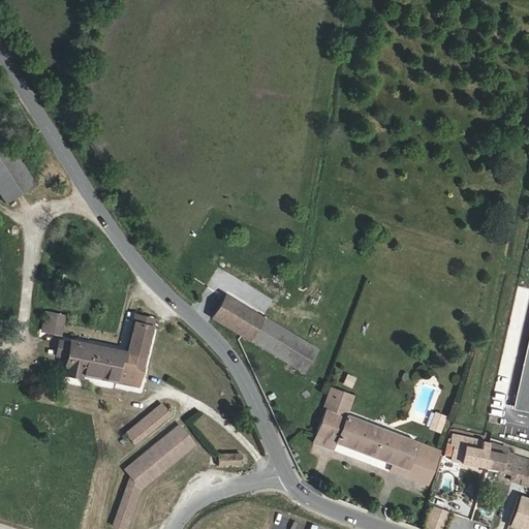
[(0,132),(0,194),(5,204),(34,184),(0,132)]
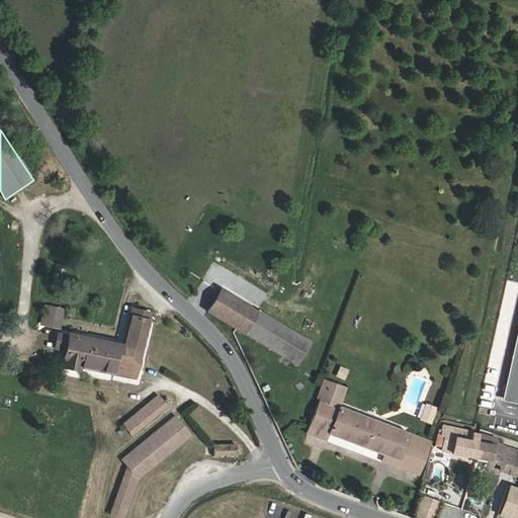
[(206,312),(258,343),(273,319),(260,311),(258,313),(221,289),(206,312)]
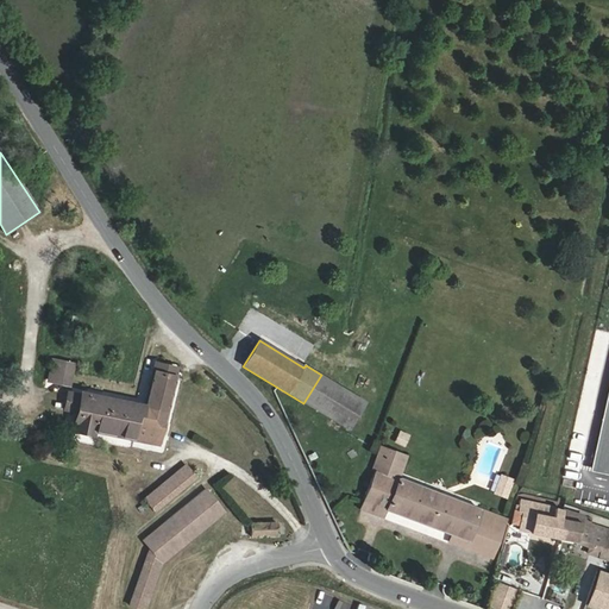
[(69,382),(73,364),(55,359),(51,378),(69,382)]
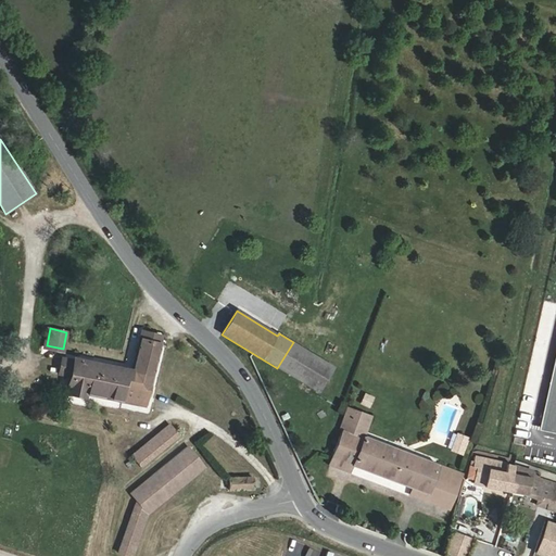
[(144,406),(161,343),(151,340),(152,332),(143,329),(133,371),(129,371),(123,402),(144,406)]
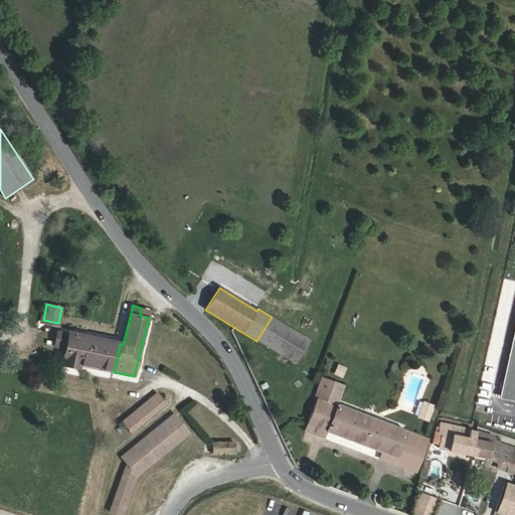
[(272,317),(256,341),(294,365),(310,340),(272,317)]
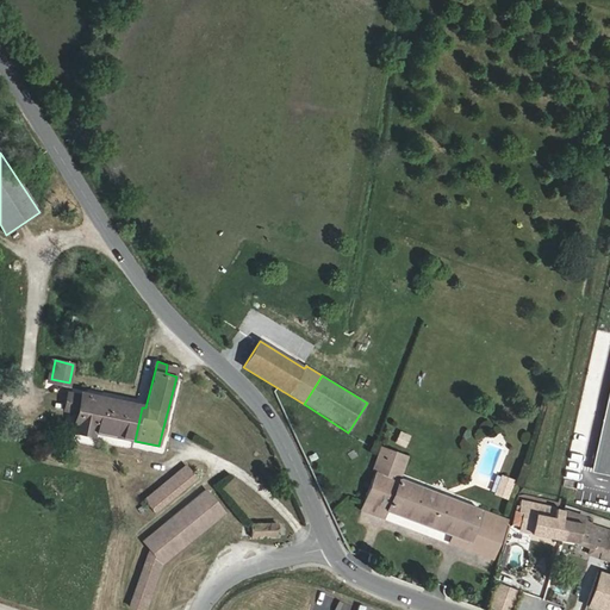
[(80,406),(83,394),(73,392),(70,404),(80,406)]
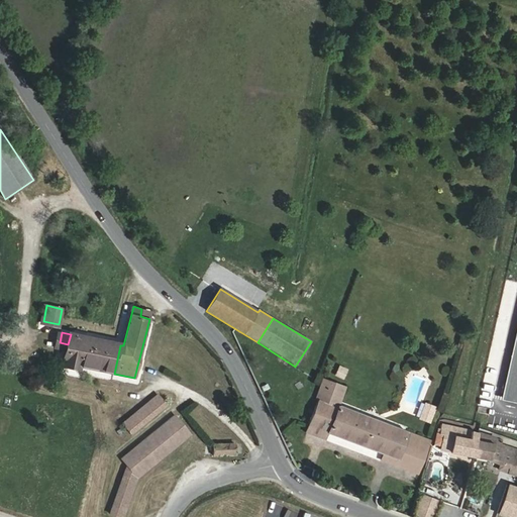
[(114,374),(120,345),(71,334),(68,344),(63,368),(80,371),(81,366),(114,374)]
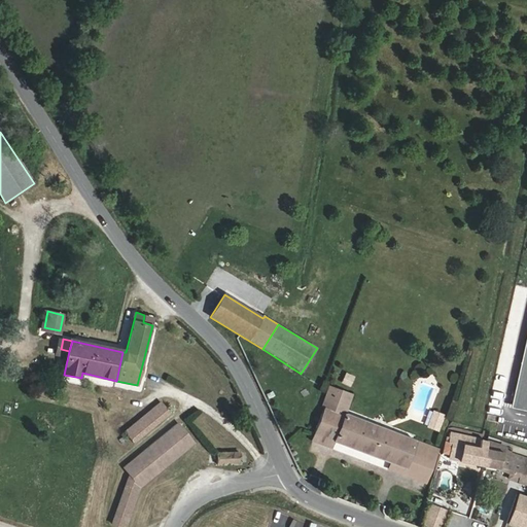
[(526,349),(515,405),(526,407),(526,349)]
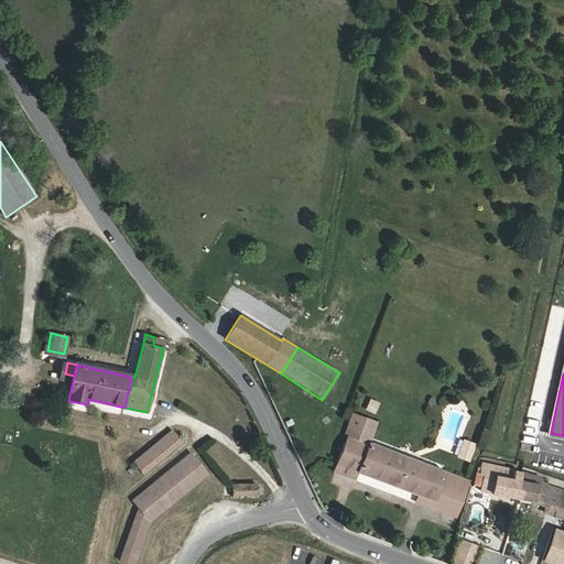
[(351,440),(360,418),(351,414),(343,436),(346,437),(351,440)]
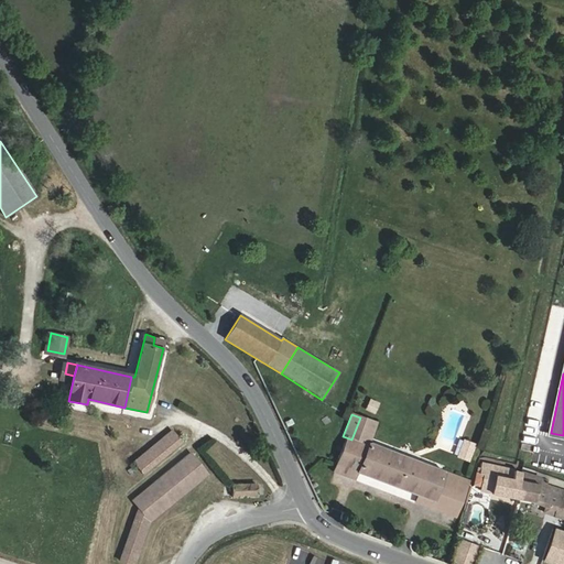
[(443,472),(369,443),(368,446),(360,443),(368,421),(360,418),(351,440),(346,437),(336,463),(358,472),(419,494),(457,508),(468,484),(442,474),(443,472)]
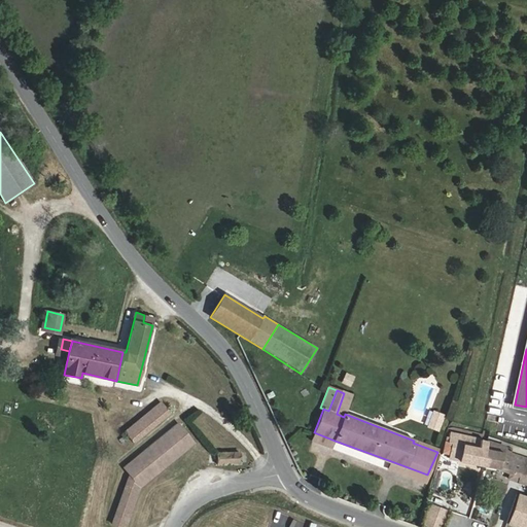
[(344,417),(345,414),(352,396),(344,393),(337,414),(344,417)]
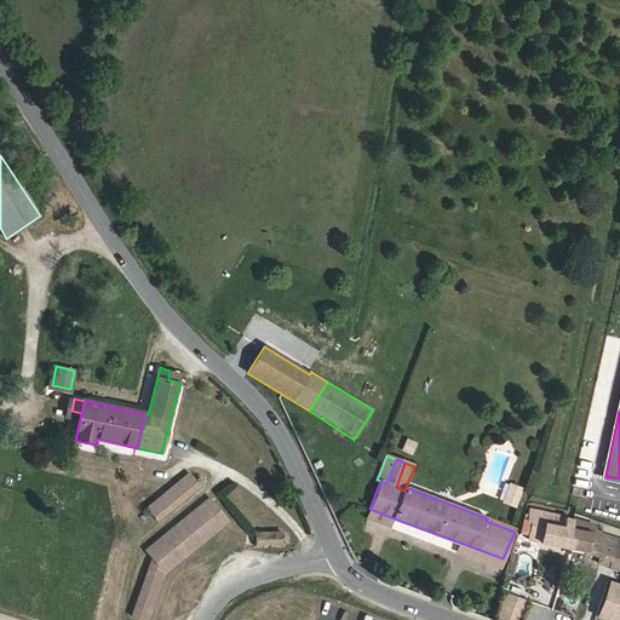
[(189,475),(147,511),(158,523),(200,487),(189,475)]
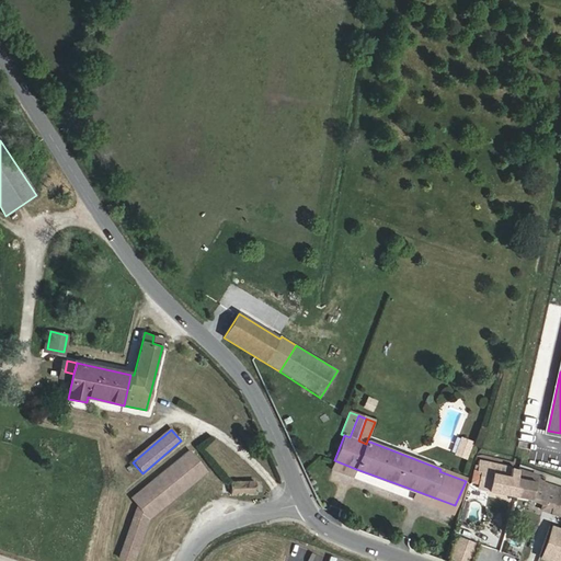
[(473,442),(461,438),(455,455),(466,459),(473,442)]
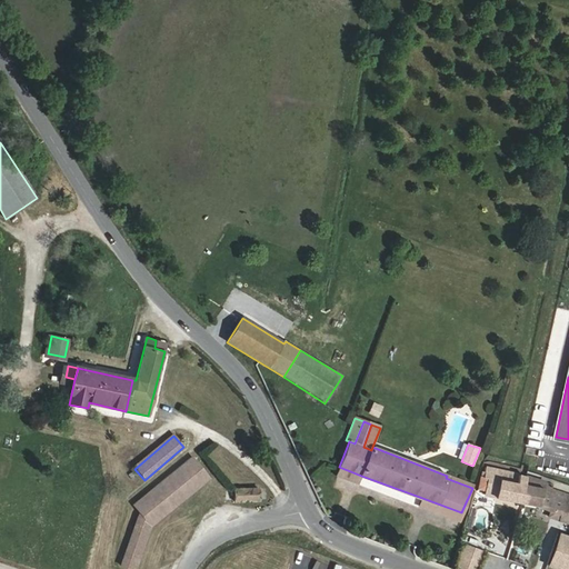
[(210,479),(192,458),(137,506),(145,515),(123,567),(131,568),(139,568),(156,527),(210,479)]
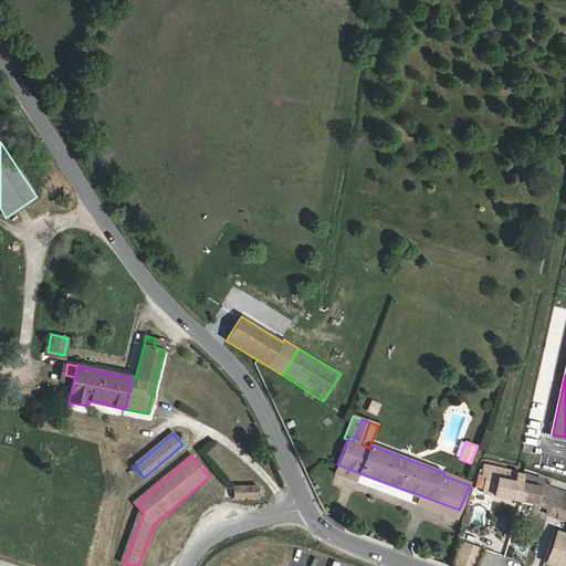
[(359,473),(337,464),(334,474),(355,482),(359,473)]
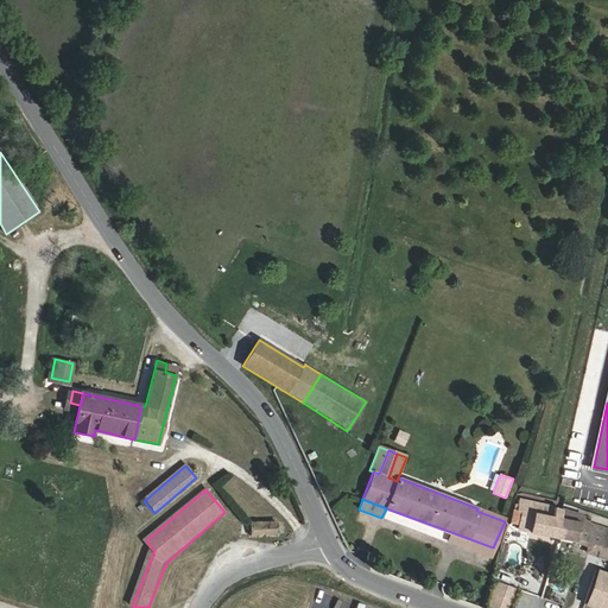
[(596,557),(607,559),(607,529),(591,524),(594,518),(570,512),(543,507),(515,504),(511,524),(518,525),(517,530),(569,540),(599,549),(596,557)]
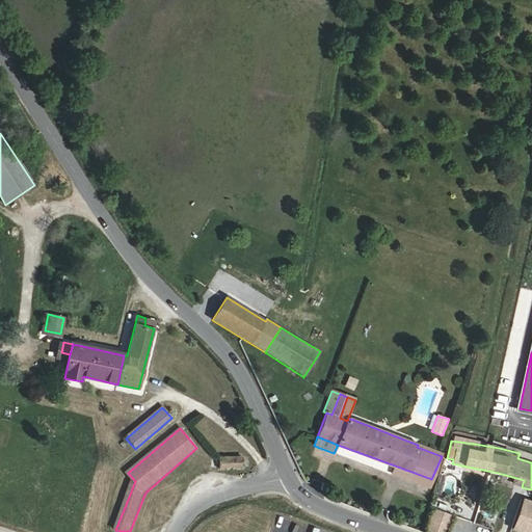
[(243,457),(221,457),(221,468),(242,468),(243,457)]
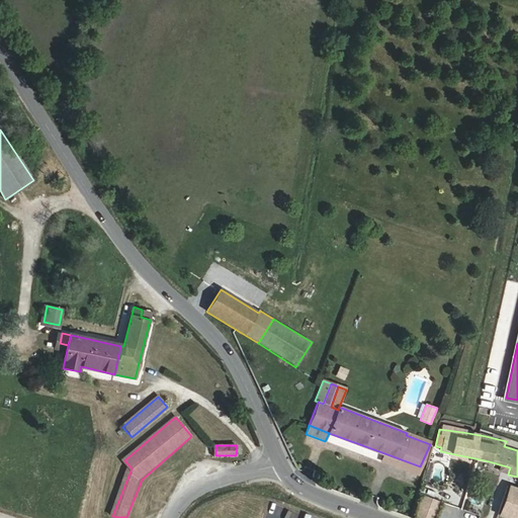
[(420,466),(384,453),(381,461),(417,475),(420,466)]
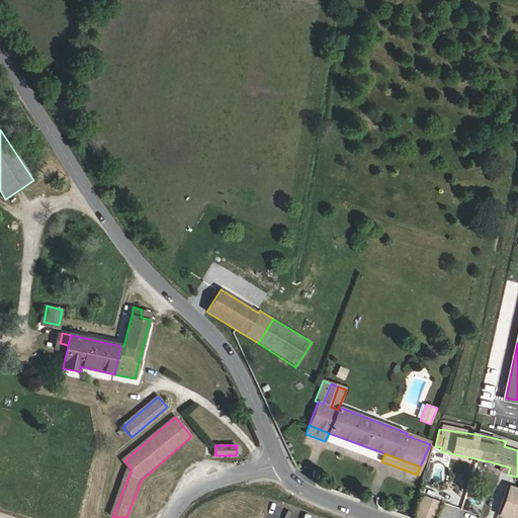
[(517,517),(517,490),(510,488),(500,515),(508,517),(517,517)]
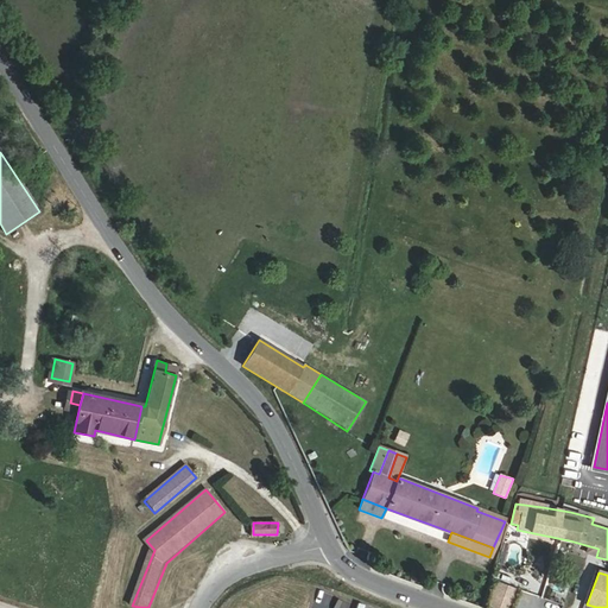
[(493,607),(510,607),(515,587),(493,581),(487,606),(493,607)]
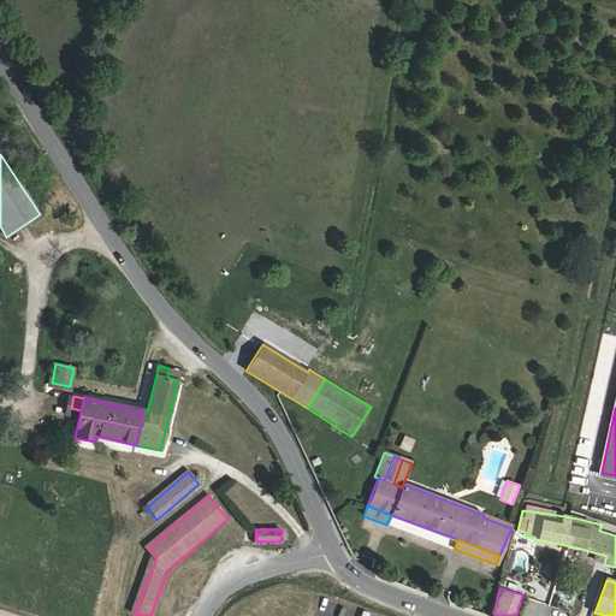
All buildings are outlined.
